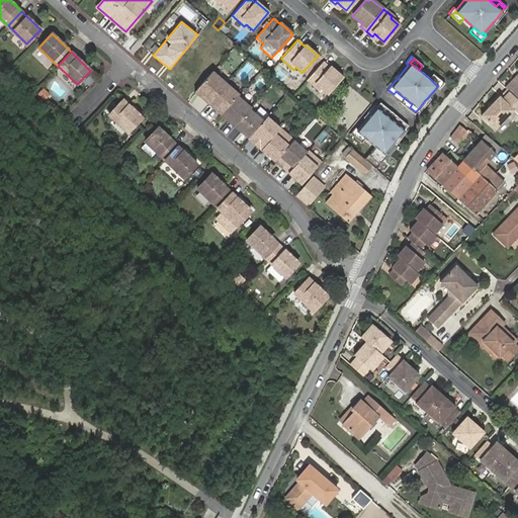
[(322,62),(306,80),(318,91),(320,89),(327,95),(342,77),(329,66),(328,67),(322,62)]
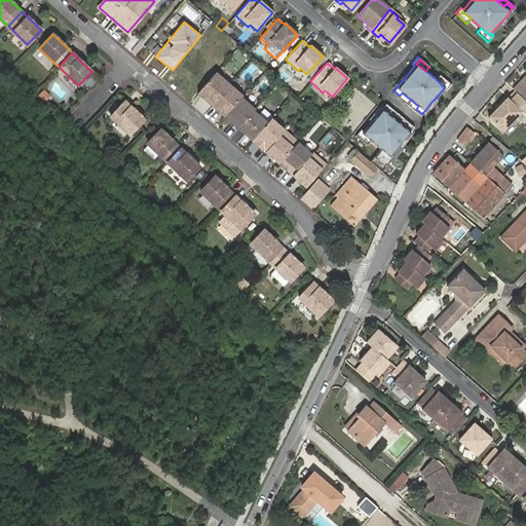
[(210,105),(228,84),(215,72),(196,94),(210,105)]
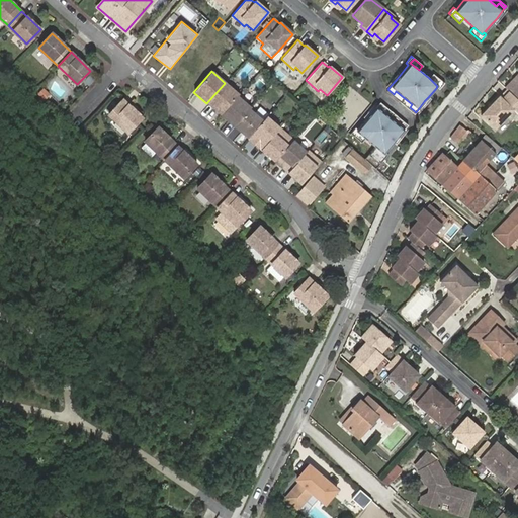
[(509,91),(517,99),(517,73),(506,88),(509,91)]
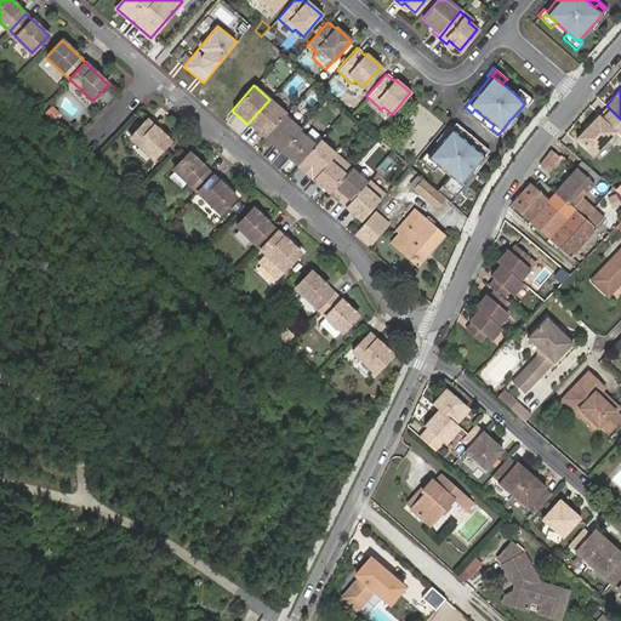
[(518,89),(514,93),(524,103),(523,106),(525,108),(533,100),(518,89)]
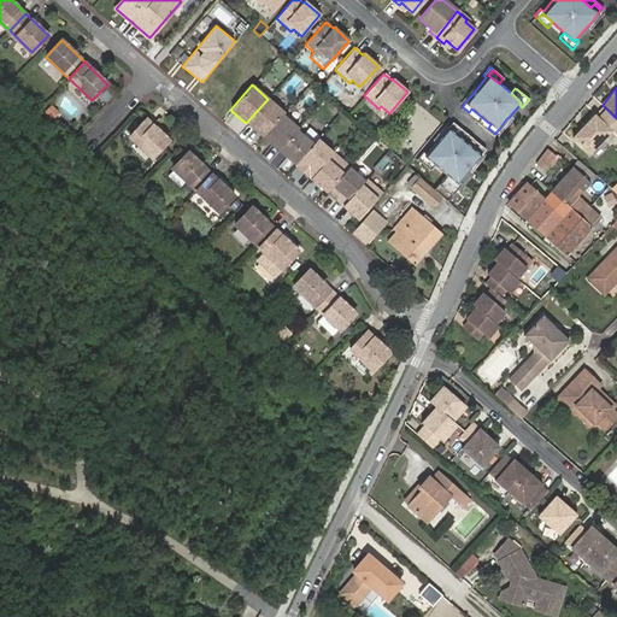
[(263,137),(282,115),(283,112),(268,99),(246,123),(263,137)]
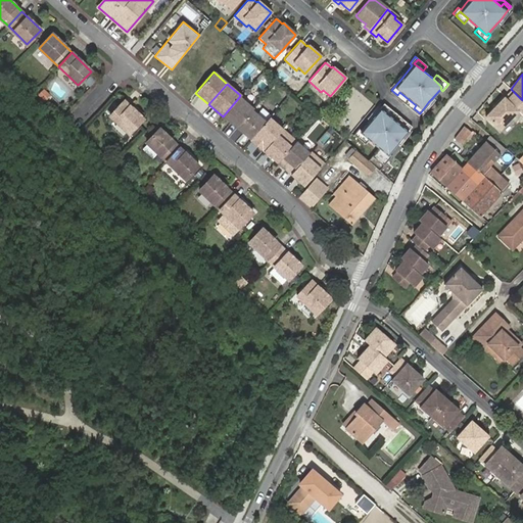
[(43,90),(37,96),(43,101),(48,95),(43,90)]
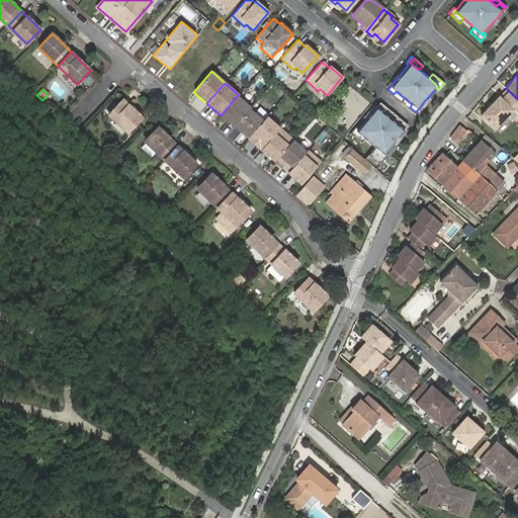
[(414,114),(416,112),(410,107),(412,104),(396,91),(394,94),(387,89),(385,91),(414,114)]
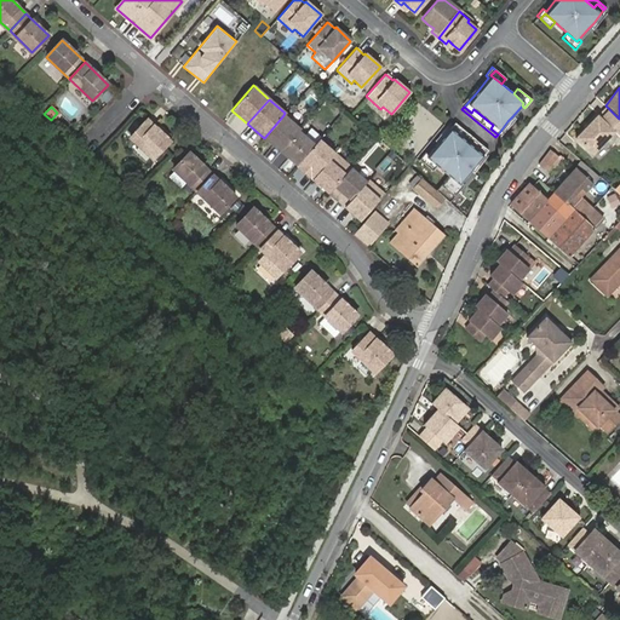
[(619,119),(609,109),(601,120),(615,133),(619,137),(619,119)]
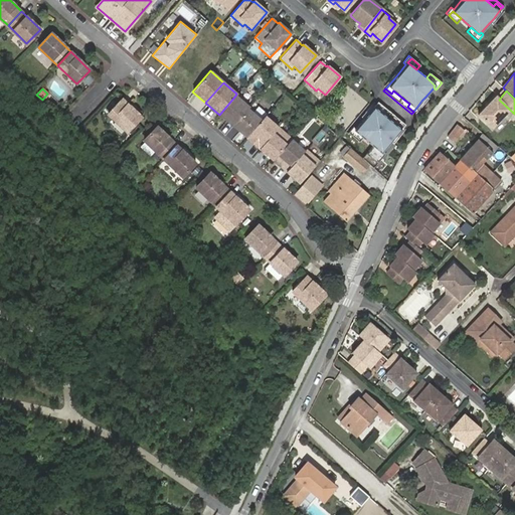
[(253,115),(247,109),(248,108),(235,96),(219,115),(245,138),(261,121),(253,115)]
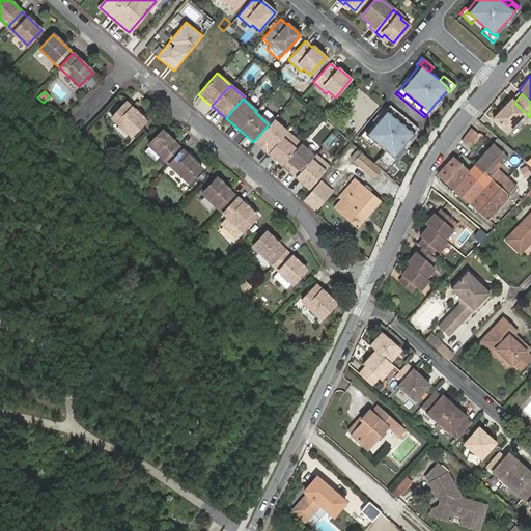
[(509,134),(527,114),(514,103),(511,100),(494,119),(509,134)]
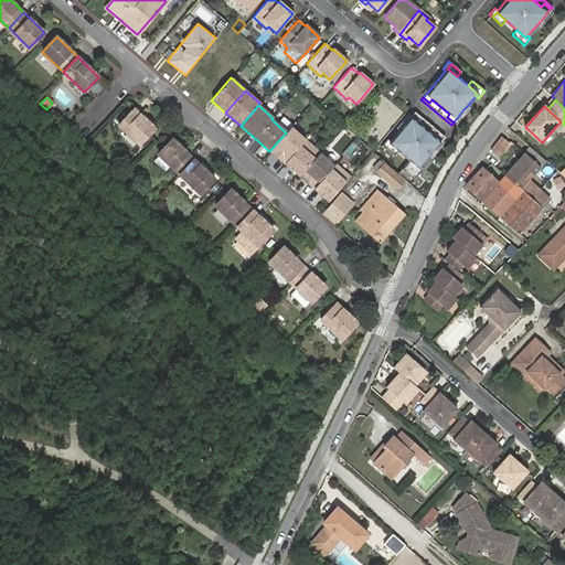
[(156,129),(135,109),(119,125),(140,146),(156,129)]
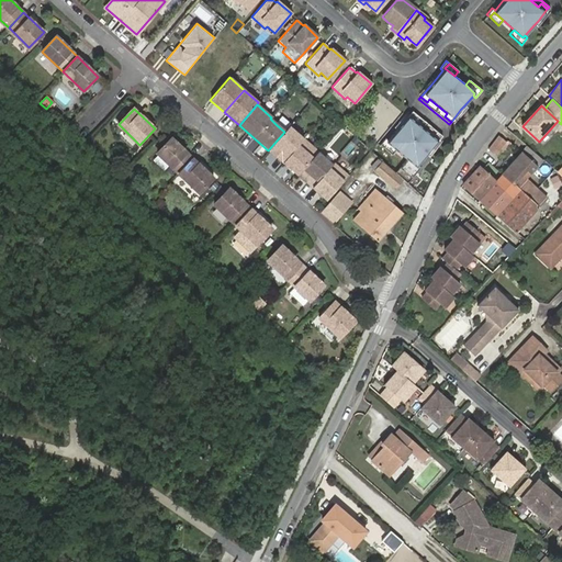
[(412,111),(411,114),(416,119),(414,122),(431,136),(434,133),(440,138),(442,136),(412,111)]
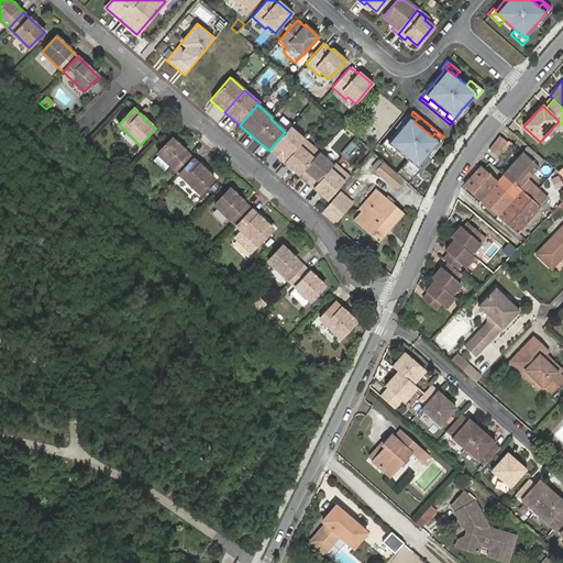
[(407,158),(396,173),(408,184),(421,168),(419,166),(424,159),(428,155),(431,151),(441,139),(434,133),(432,136),(415,122),(417,119),(411,114),(401,125),(397,131),(388,141),(386,139),(381,145),(383,147),(387,143),(389,145),(407,158)]
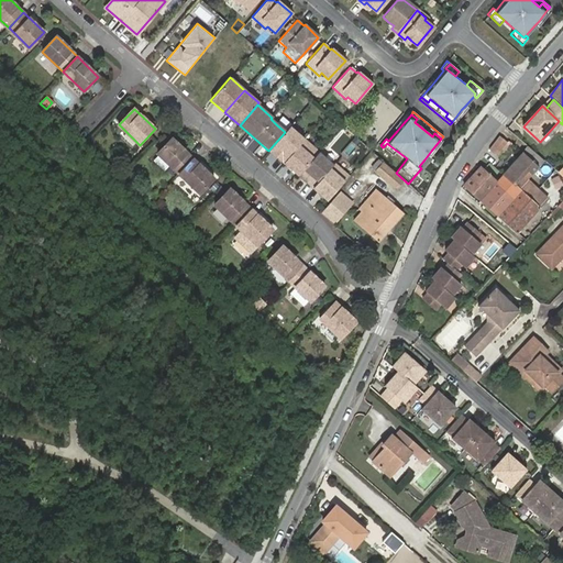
[(318,153),(288,128),(285,132),(268,151),(297,176),(318,153)]
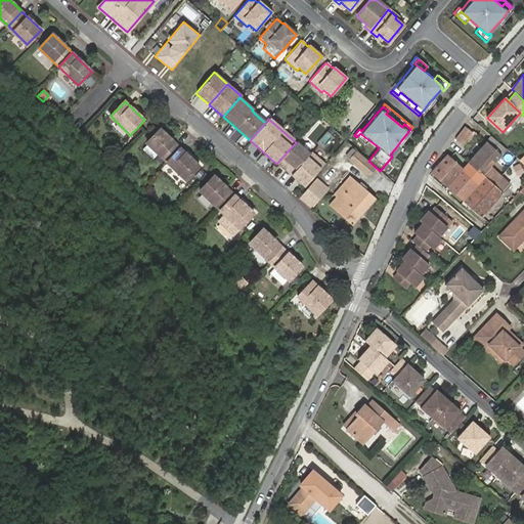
[(475,130),(468,123),(456,137),(464,142),(475,130)]
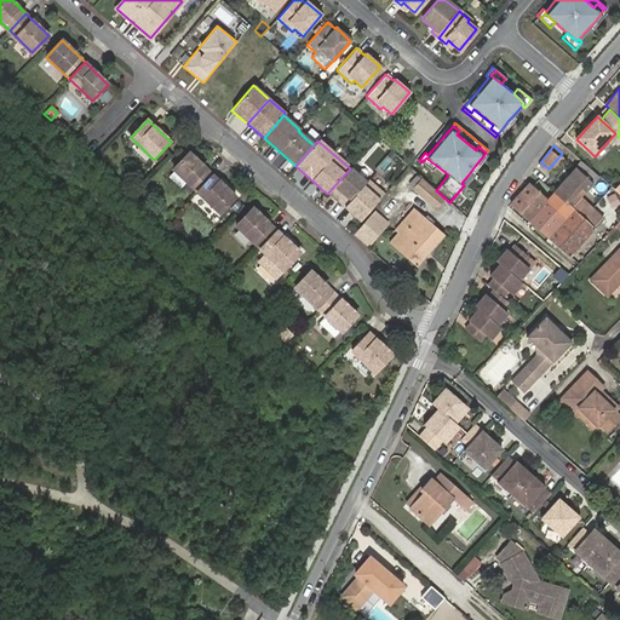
[(189,154),(173,170),(196,191),(212,176),(189,154)]
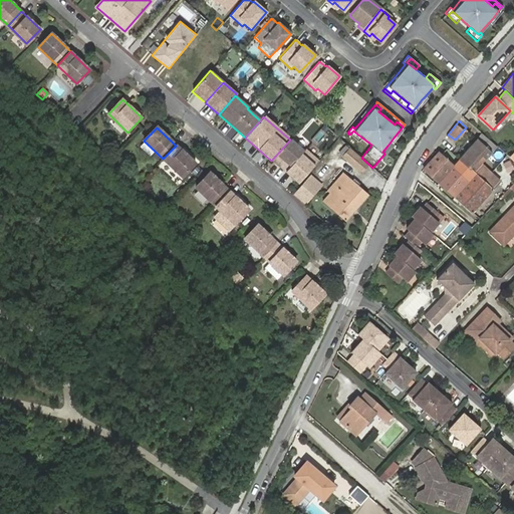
[(471,213),(492,190),(499,183),(479,164),(495,147),(482,135),(454,167),(438,153),(424,169),(471,213)]
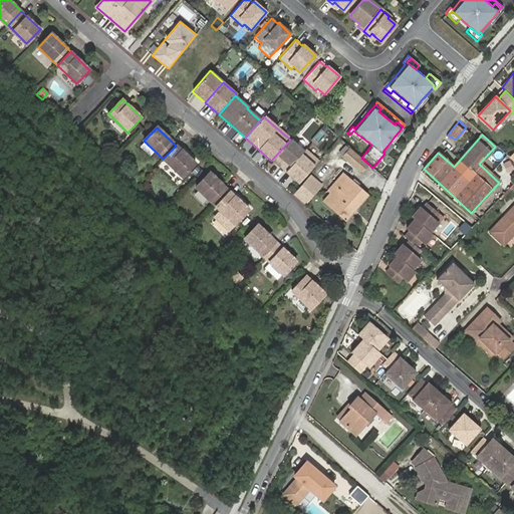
[(284,172),(303,151),(290,140),(271,161),(284,172)]
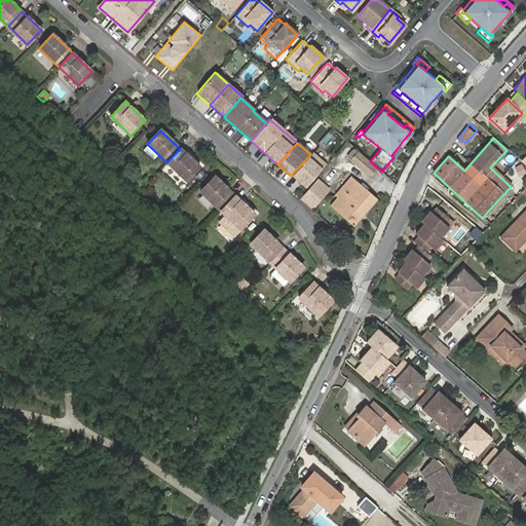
[(199,167),(180,149),(166,162),(186,182),(199,167)]
